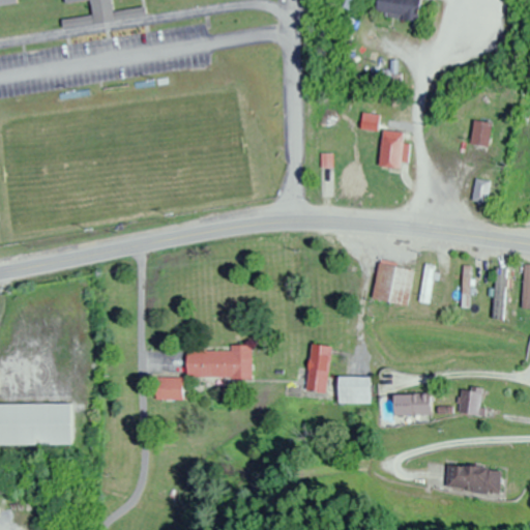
[(0,0),(0,6),(20,5),(19,0),(66,0),(67,3),(90,0),(93,0),(96,23),(115,21),(112,0),(0,0)]
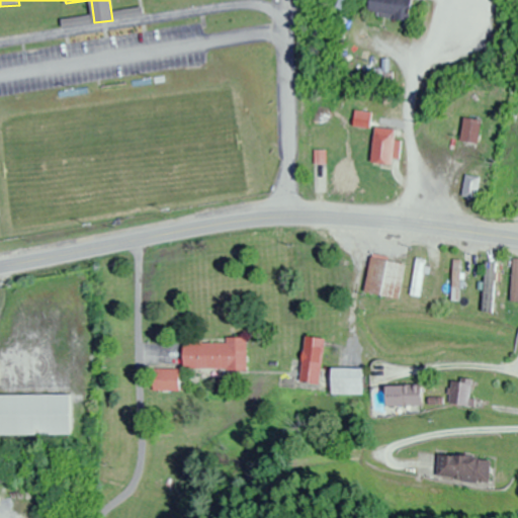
[(412,0),(369,0),(367,15),(409,21),(412,0)]
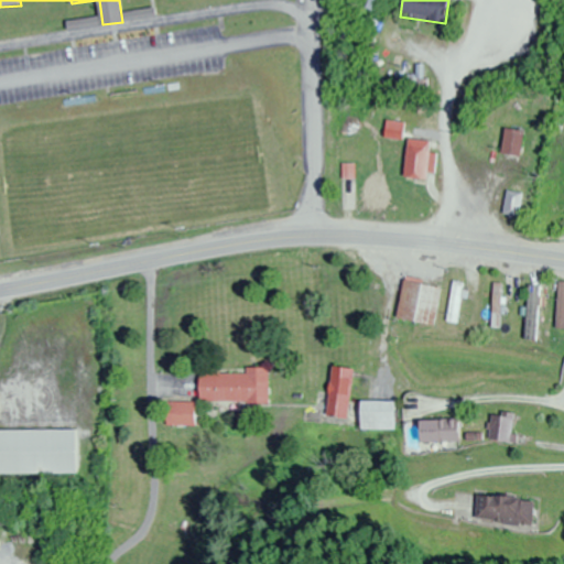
[(403,140),(403,123),(387,123),(387,140),(403,140)]
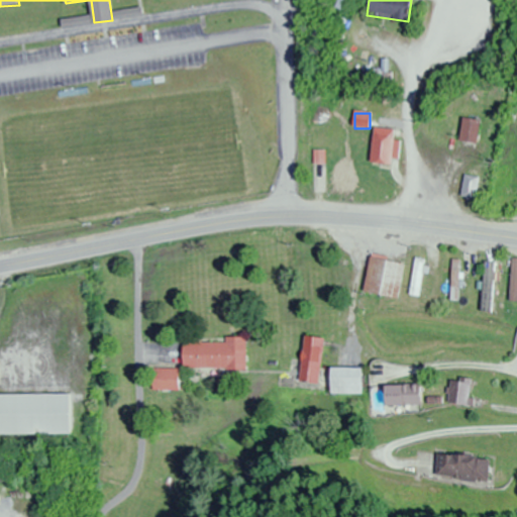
[(459,142),(477,145),(481,121),(463,118),(459,142)]
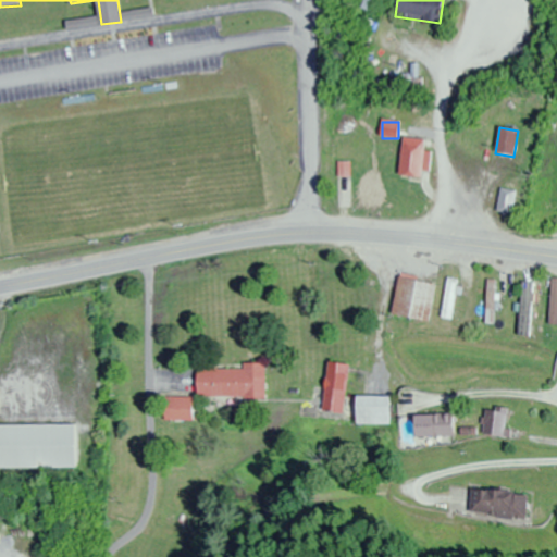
[(426,140),(403,138),(399,177),(428,180),(430,152),(425,151),(426,140)]
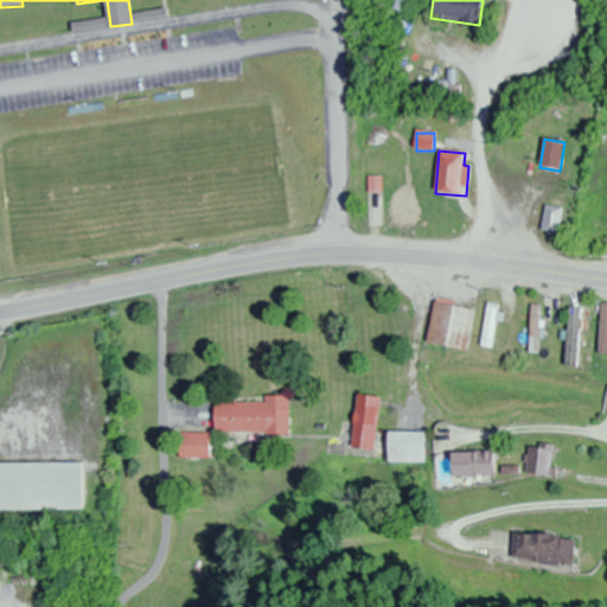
[(560,234),(562,209),(544,208),(543,232),(560,234)]
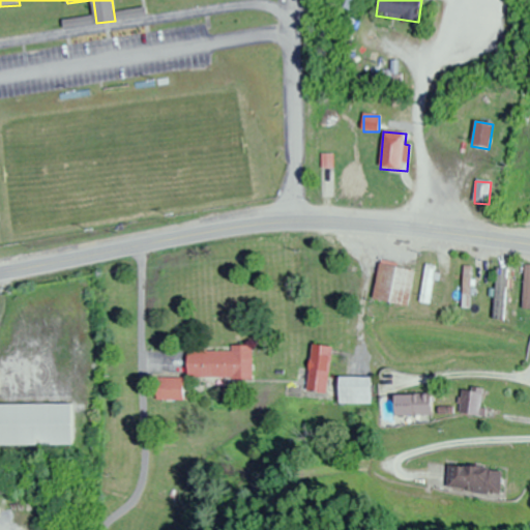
[(413,271),(377,264),(371,300),(407,307),(413,271)]
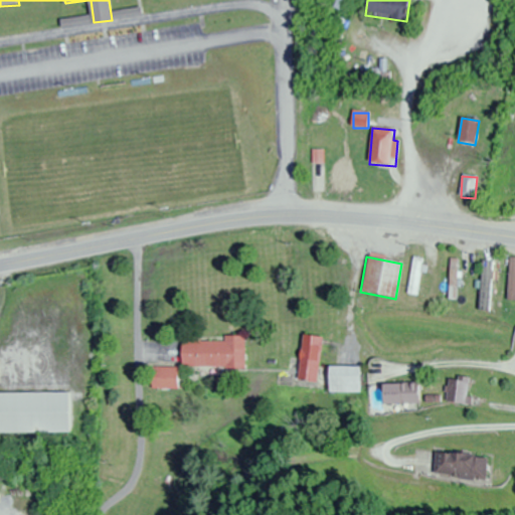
[(417,297),(423,260),(411,258),(406,295),(417,297)]
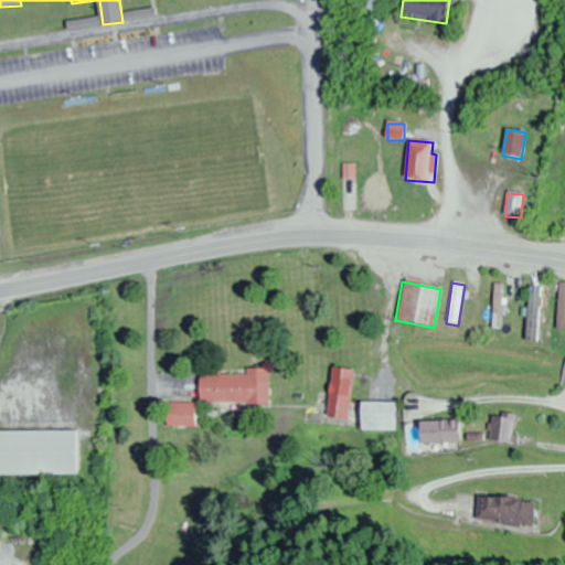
[(501,284),(491,284),(491,329),(501,329),(501,284)]
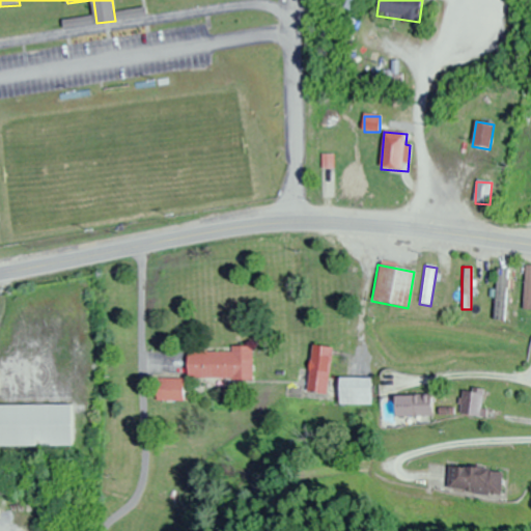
[(494,312),(504,312),(504,275),(494,275),(494,312)]
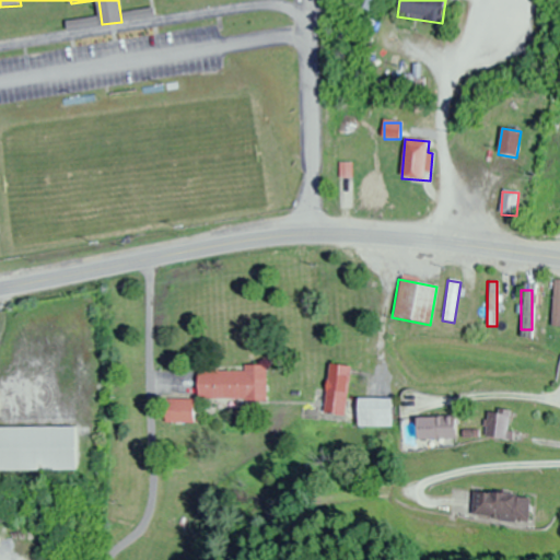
[(343,417),(347,368),(326,365),(323,416),(343,417)]
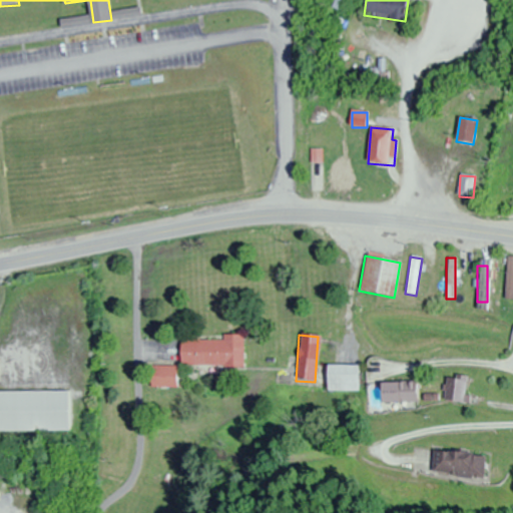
[(222,341),(179,340),(179,367),(241,368),(242,336),(222,336),(222,341)]
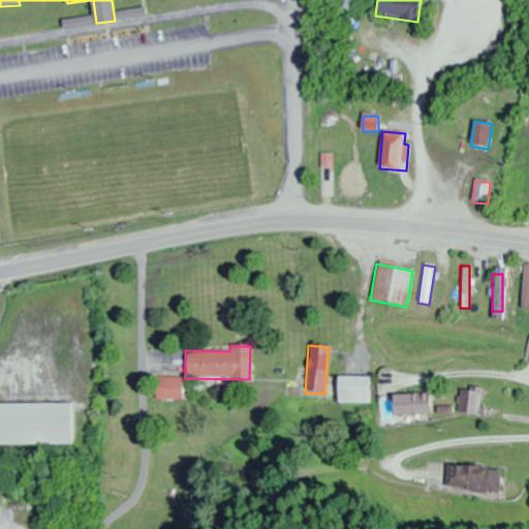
[(336,404),(370,404),(370,377),(336,377),(336,404)]
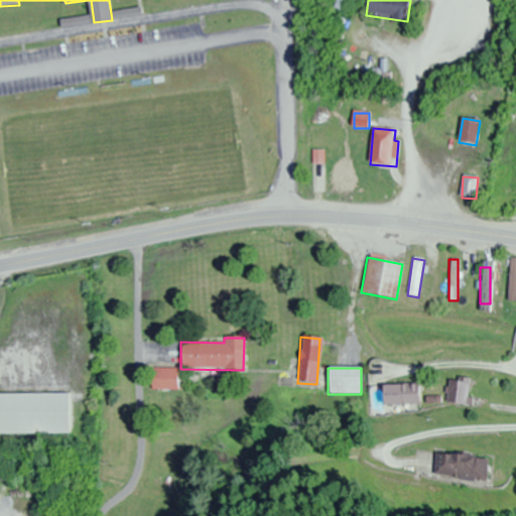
[(150,391),(177,391),(177,369),(150,369),(150,391)]
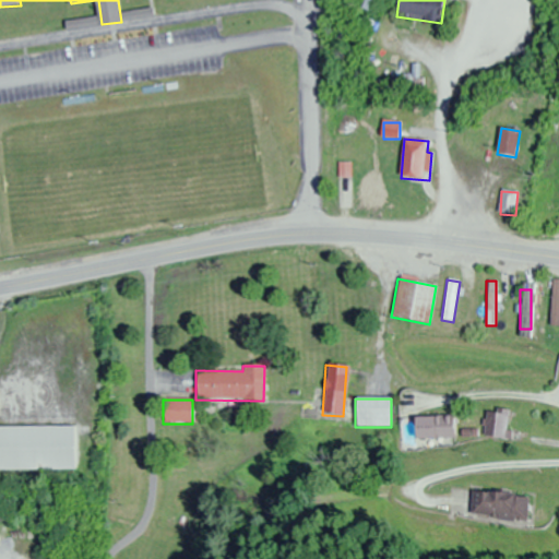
[(484,439),(508,439),(508,411),(484,411),(484,439)]
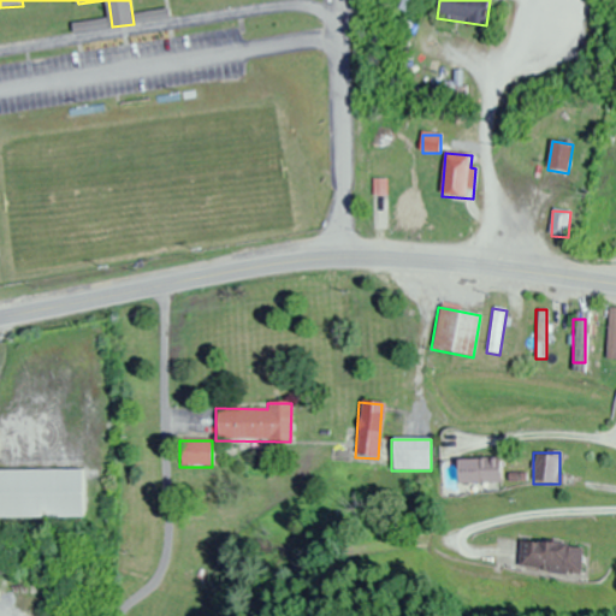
[(498,458),(455,460),(455,484),(498,484),(498,458)]
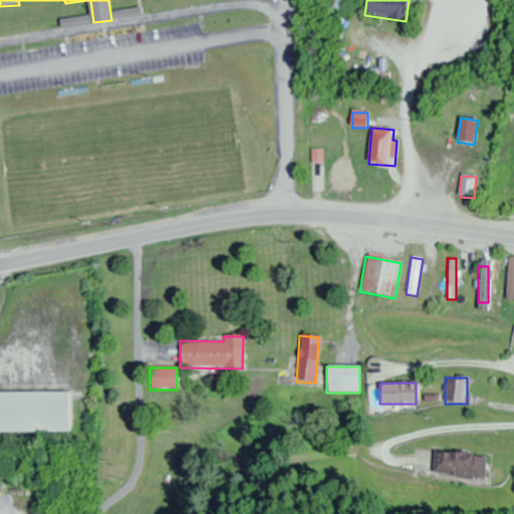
[(67,394),(0,394),(0,433),(67,433),(67,394)]
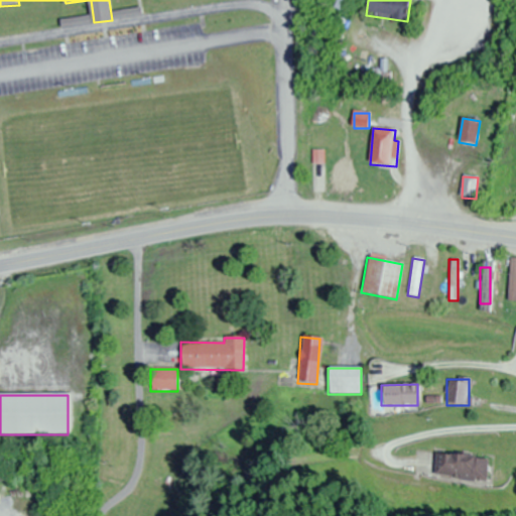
[(432,476),(485,481),(487,459),(434,454),(432,476)]
